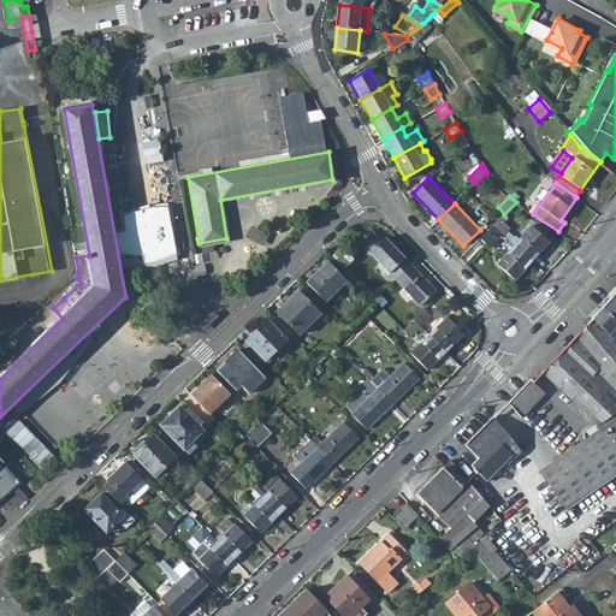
[(508,230),(510,227),(501,218),(493,224),(504,234),(508,230)]
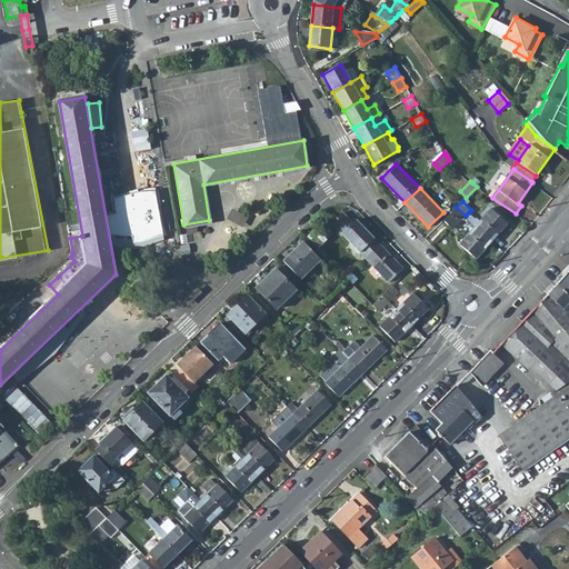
[(445,219),(452,228),(466,216),(456,207),(445,219)]
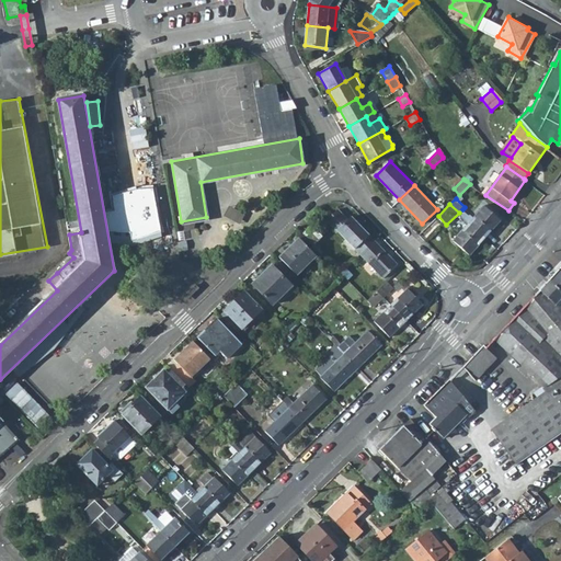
[(469,221),(485,237),(501,220),(483,205),(471,218),(469,221)]
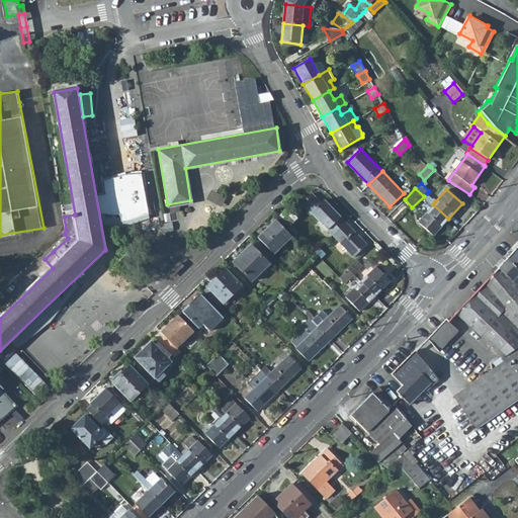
[(222,204),(226,197),(212,190),(208,197),(222,204)]
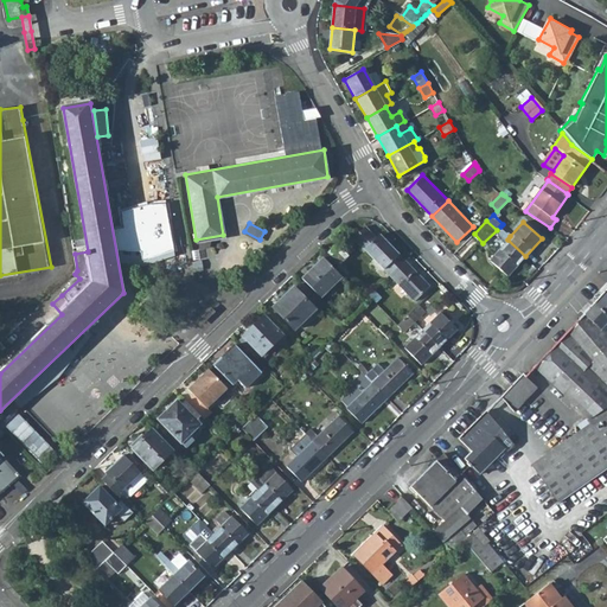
[(364,225),(352,237),(389,274),(404,259),(379,234),(375,237),(364,225)]
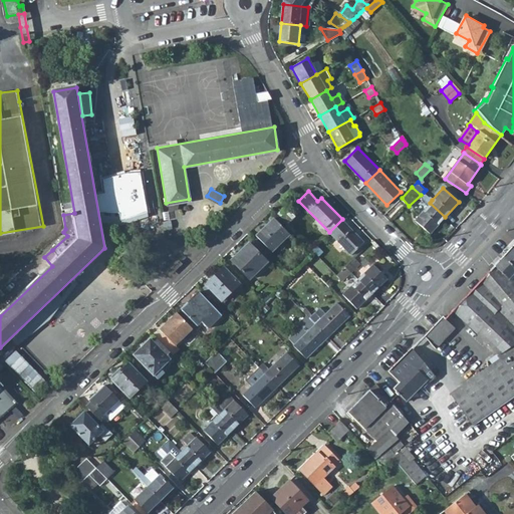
[(430,203),(432,200),(424,192),(421,195),(430,203)]
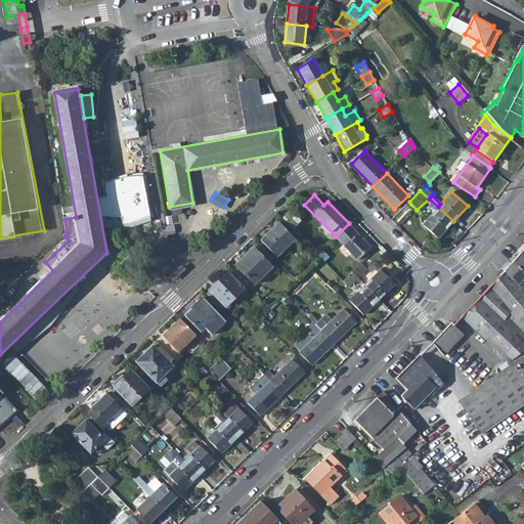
[(438,207),(423,223),(438,237),(453,221),(438,207)]
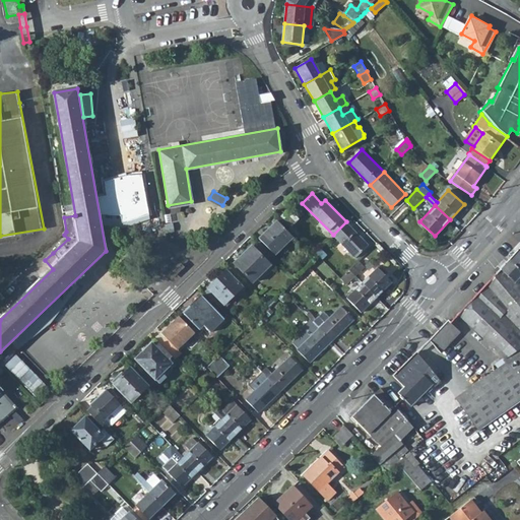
[(291,224),(299,217),(289,207),(281,214),(291,224)]
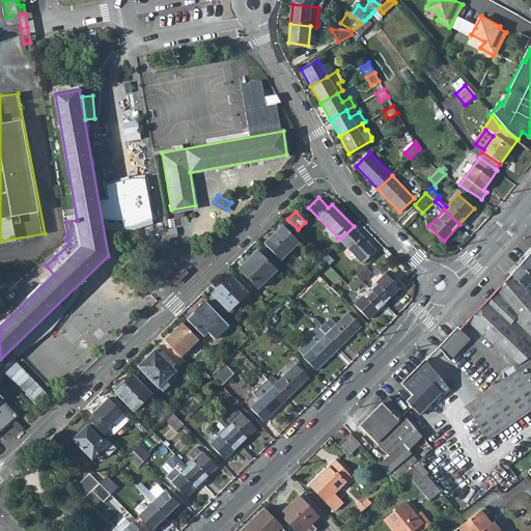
[(298,241),(282,224),(264,242),(281,258),(298,241)]
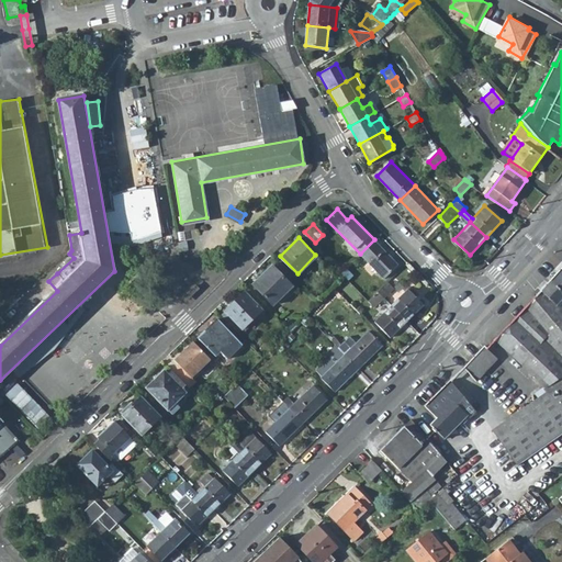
[(397,265),(374,239),(360,254),(383,278),(397,265)]
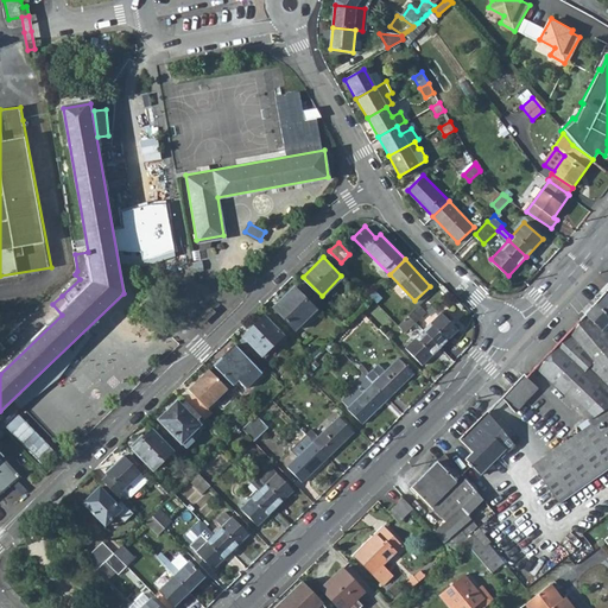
[(315,306),(293,286),(272,306),(296,329),(310,315),(309,312),(315,306)]
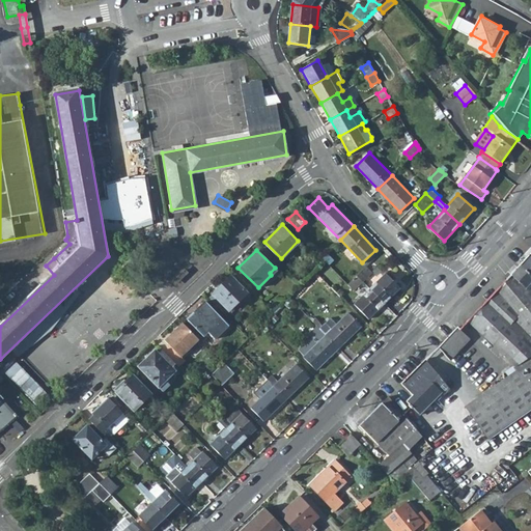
[(530,253),(468,320),(512,366),(511,367),(514,370),(479,395),(464,407),(477,425),(487,440),(530,408),(530,253)]
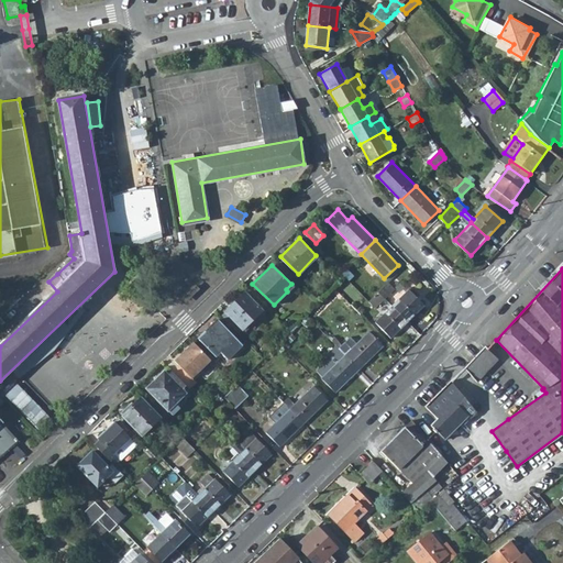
[(378,289),(386,297),(395,288),(388,280),(378,289)]
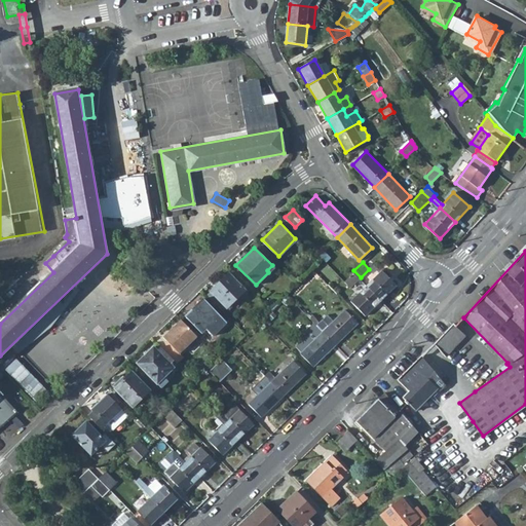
[(397,285),(382,269),(367,285),(381,299),(397,285)]
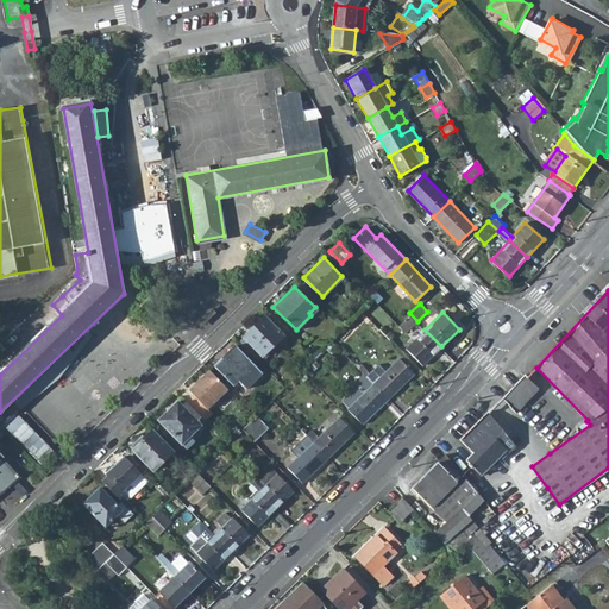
[(399,324),(407,332),(418,321),(409,313),(399,324)]
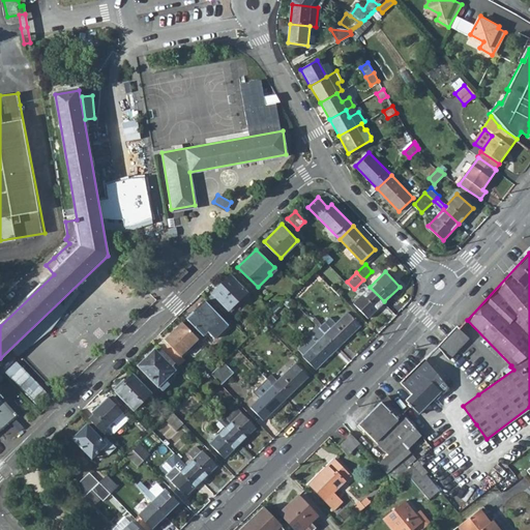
[(247,291),(231,274),(212,292),(230,310),(247,291)]
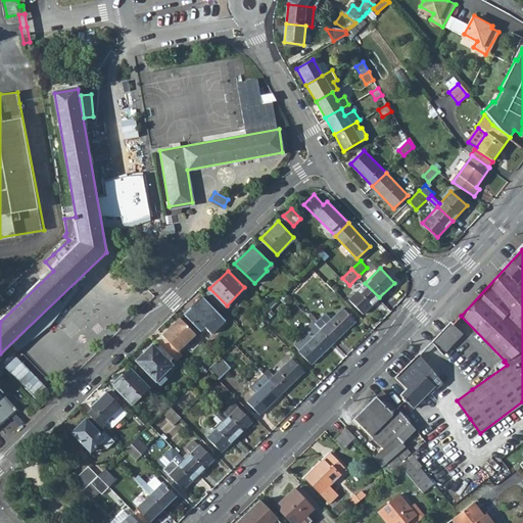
[(379,297),(365,283),(349,298),(364,313),(379,297)]
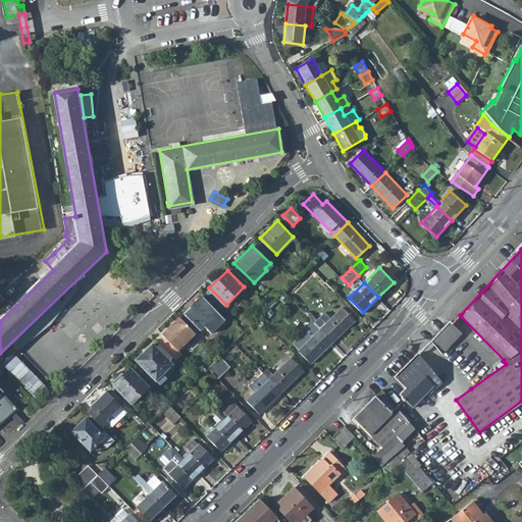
[(225,318),(202,295),(185,313),(201,329),(206,325),(212,331),(225,318)]
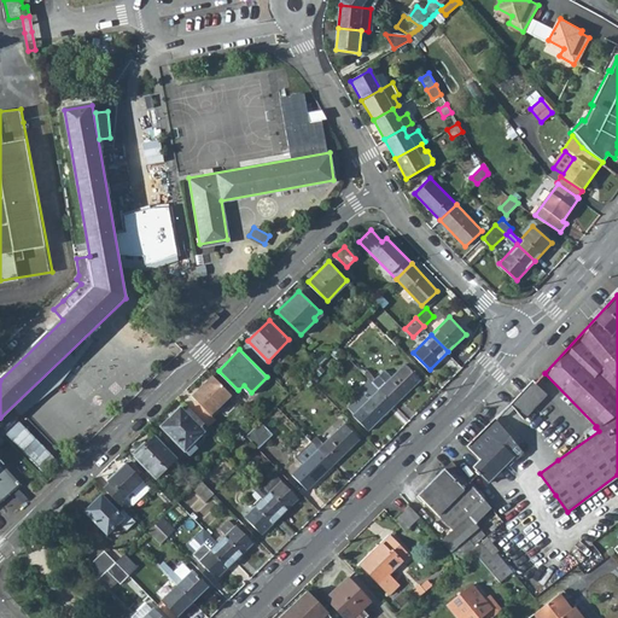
[(315,359),(320,362),(325,357),(320,353),(315,359)]
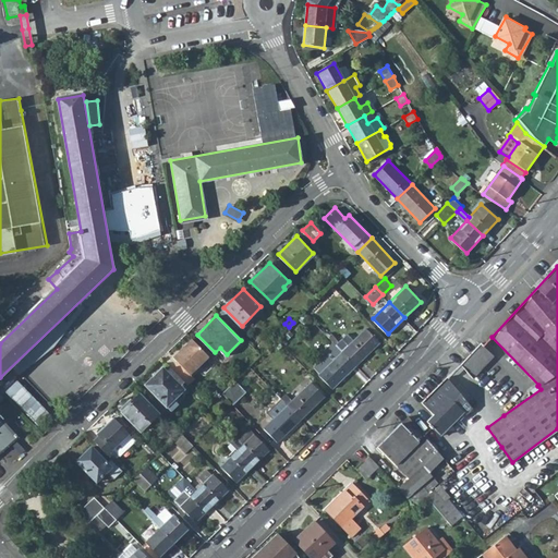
[(283,332),(289,327),(284,324),(280,328),(283,332)]
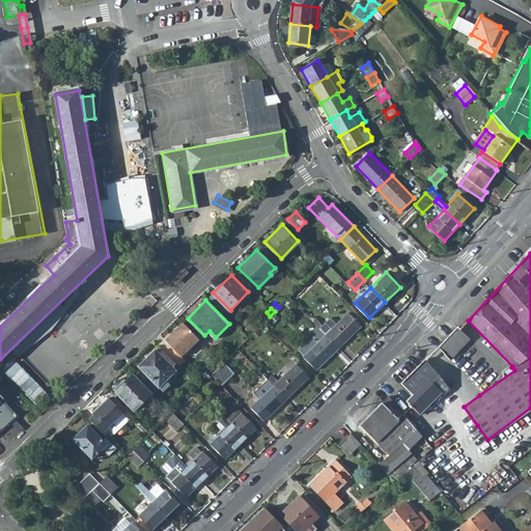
[(333,328),(326,322),(319,328),(339,347),(362,326),(348,312),(333,328)]
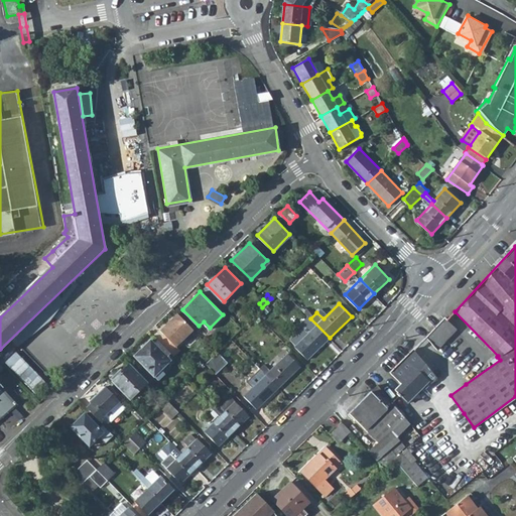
[(262,318),(257,312),(253,316),(258,323),(262,318)]
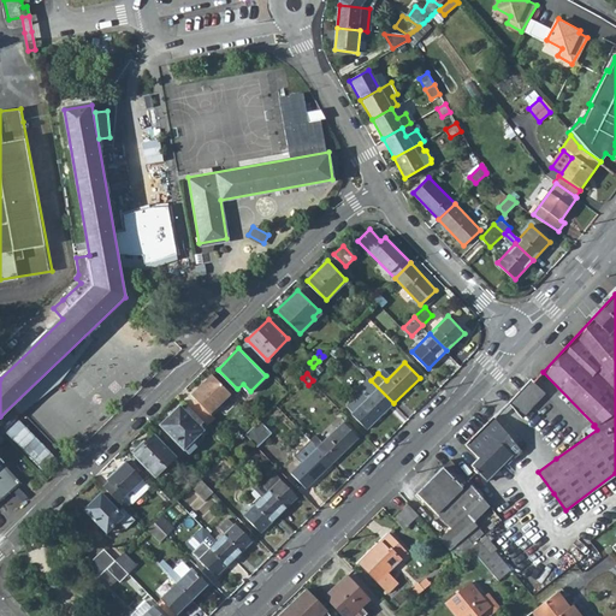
[(231,394),(213,374),(191,395),(195,400),(189,406),(207,426),(215,418),(211,414),(231,394)]
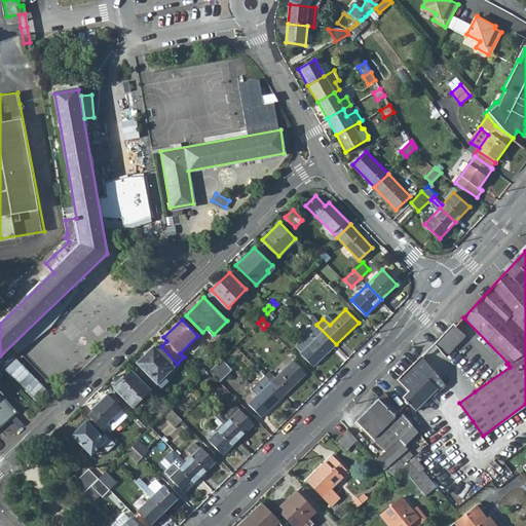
[(300,352),(313,367),(336,344),(316,325),(313,322),(308,327),(312,331),(298,344),(303,349),(300,352)]
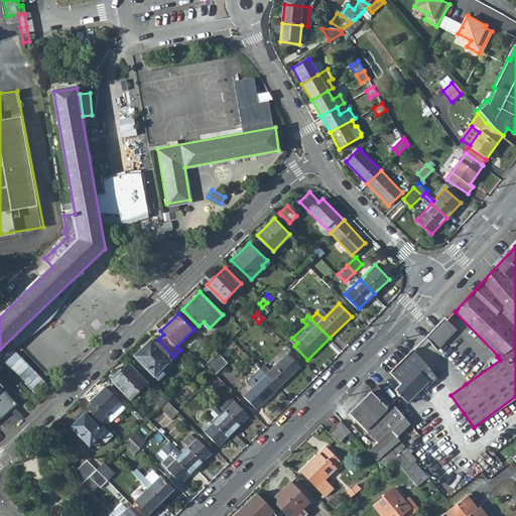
[(437,348),(456,329),(443,317),(426,337),(437,348)]
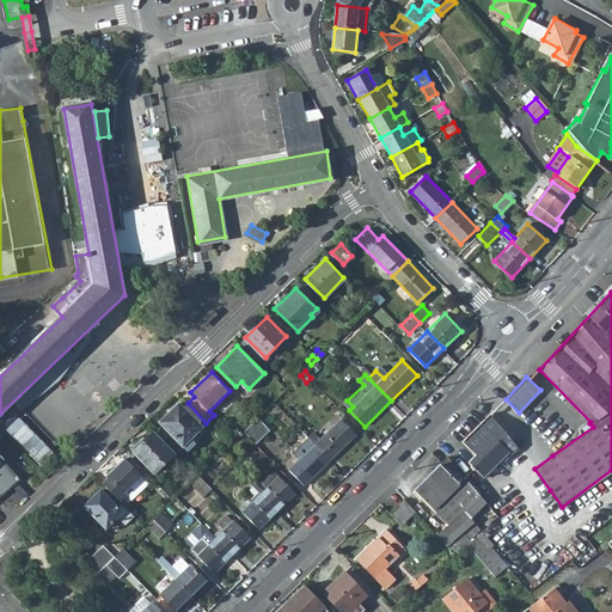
[(203,429),(179,404),(160,422),(185,447),(203,429)]
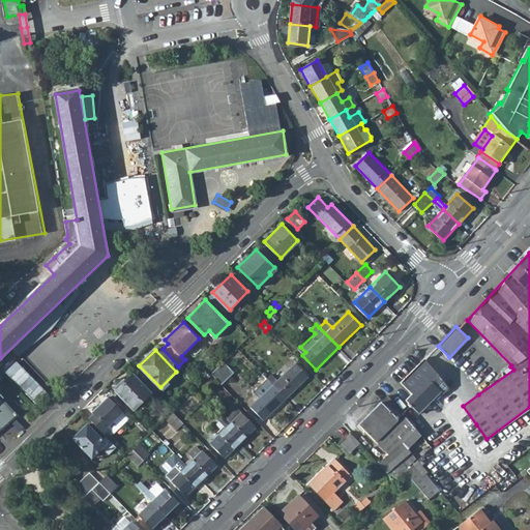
[(429,362),(424,359),(401,383),(412,394),(405,401),(408,404),(407,405),(410,409),(411,407),(418,414),(447,386),(429,362)]
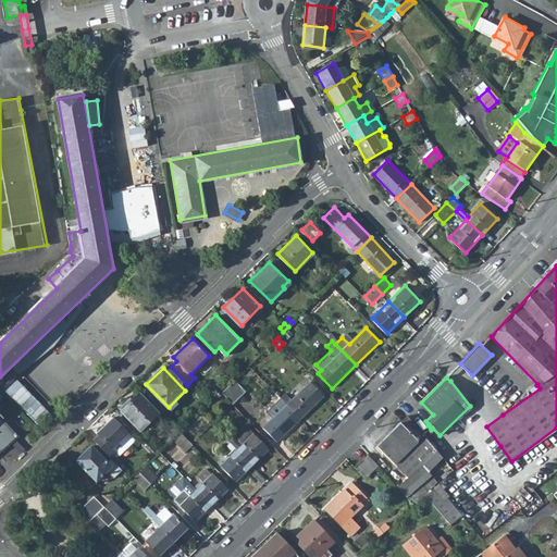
[(233,405),(246,391),(235,380),(234,381),(222,392),(233,405)]
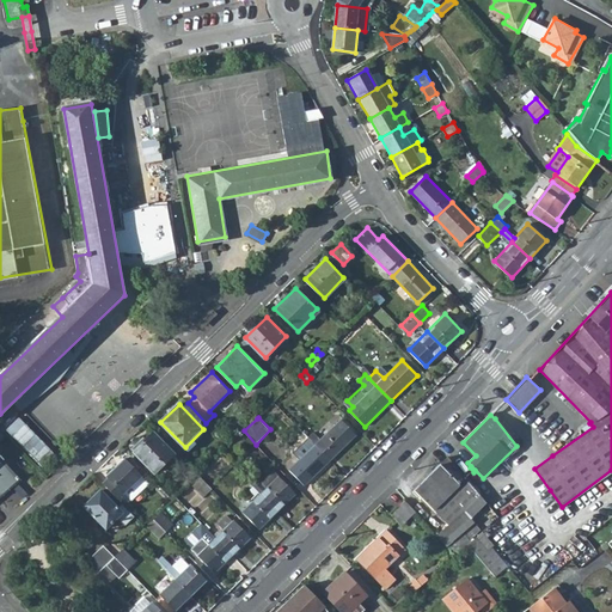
[(356,434),(342,418),(322,439),(316,445),(331,460),(356,434)]
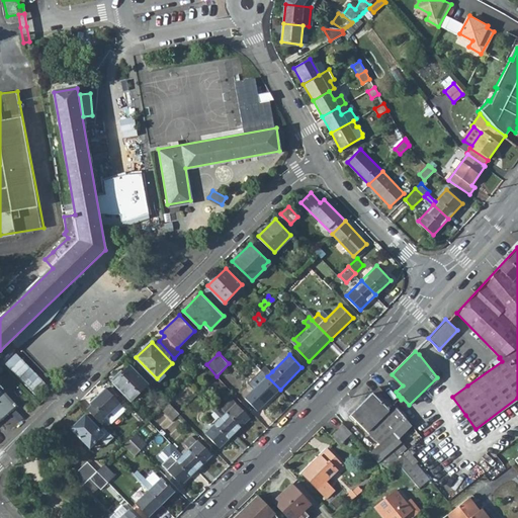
[(265,364),(261,369),(267,376),(272,371),(265,364)]
